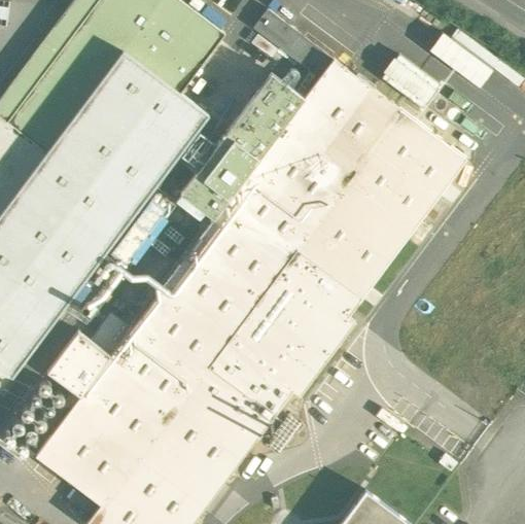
[(75,0),(0,101),(0,116),(8,124),(101,0),(75,0)]
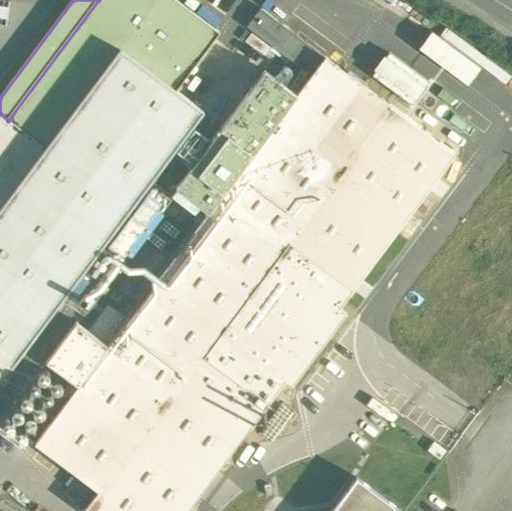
[(98,0),(8,120),(46,148),(120,49),(177,91),(221,33),(175,0),(98,0)]
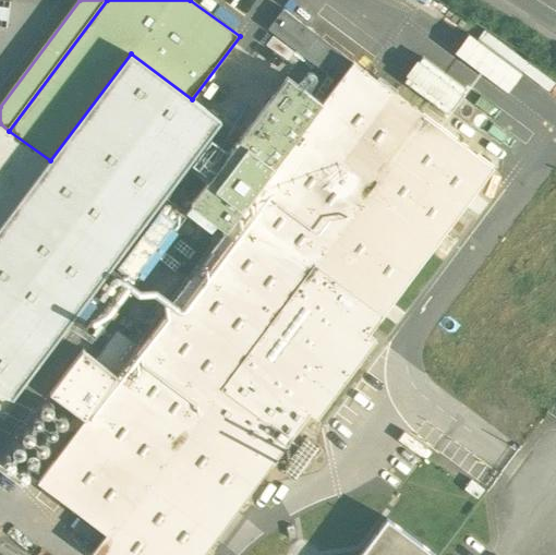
[(354,64),(286,12),(270,32),(339,84),(354,64)]
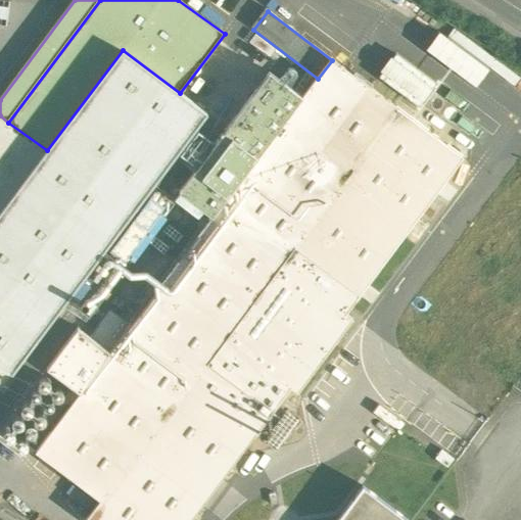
[(439,35),(428,53),(480,86),(492,66),(439,35)]
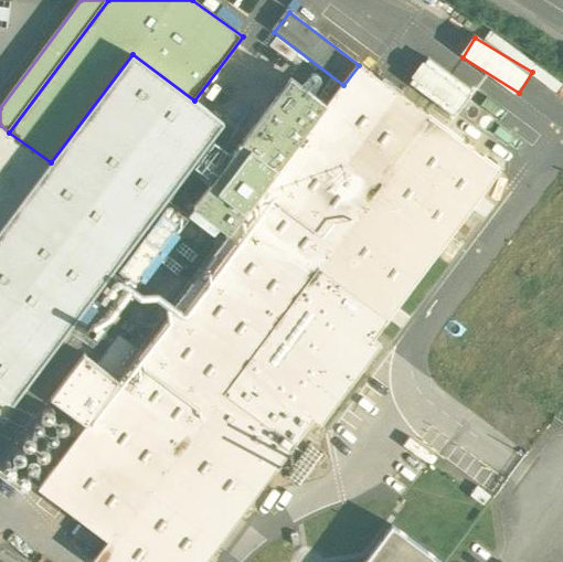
[(194,101),(133,54),(51,162),(0,232),(0,392),(14,403),(73,327),(74,326),(168,201),(225,125),(195,102),(194,101)]
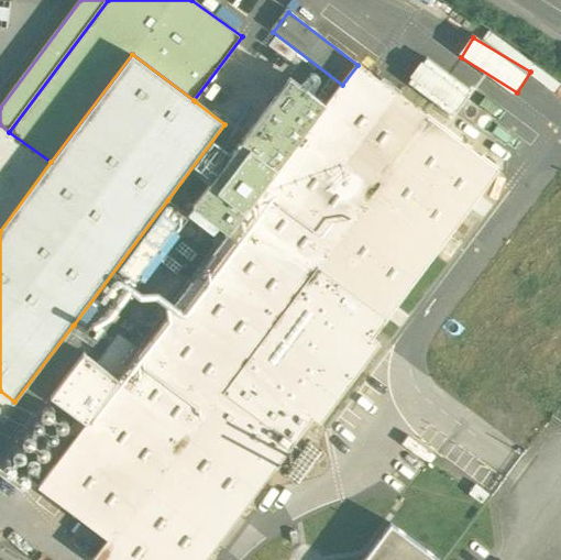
[(471,92),(428,62),(410,85),(453,117),(471,92)]
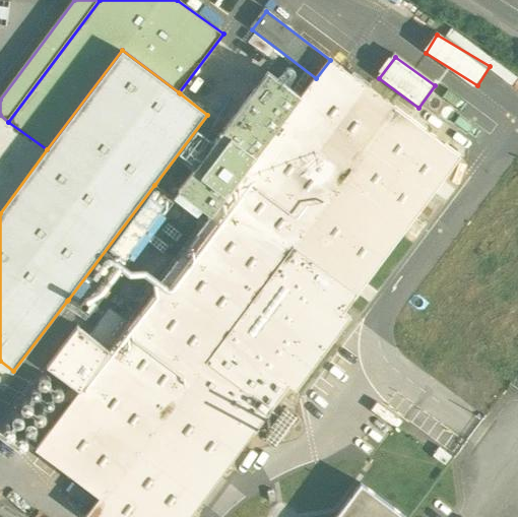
[(462,158),(330,60),(212,216),(111,351),(80,392),(37,449),(101,498),(86,516),(190,516),(271,410),(207,362),(294,247),(358,296),(462,158)]
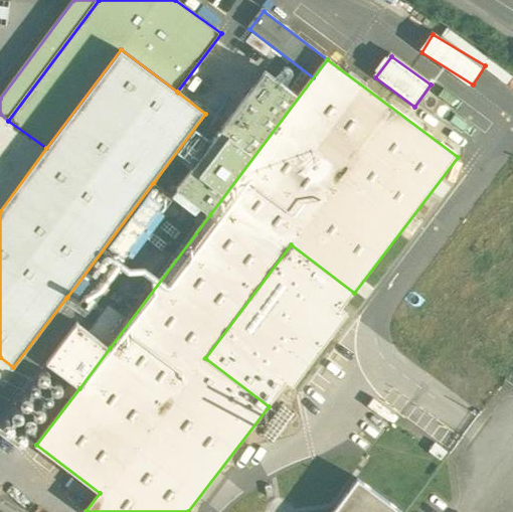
[(267,72),(178,190),(210,214),(299,97),(267,72)]
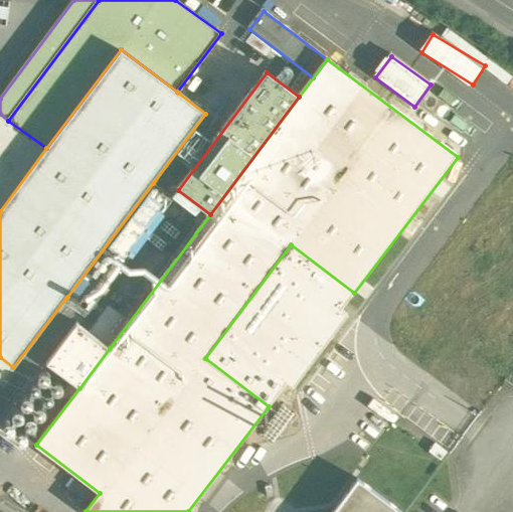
[(457,114),(430,94),(420,106),(448,127),(457,114)]
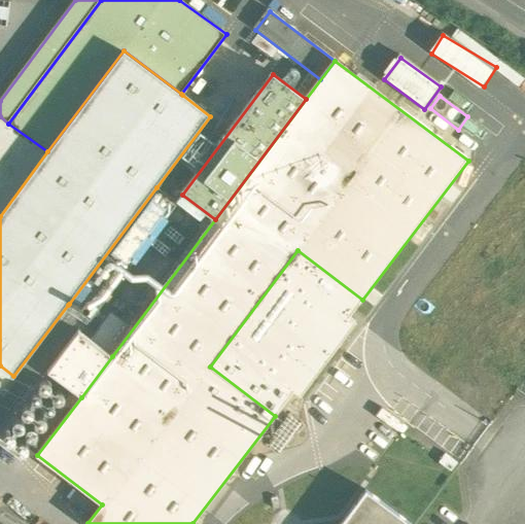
[(0,216),(47,151),(8,124),(0,116),(0,216)]
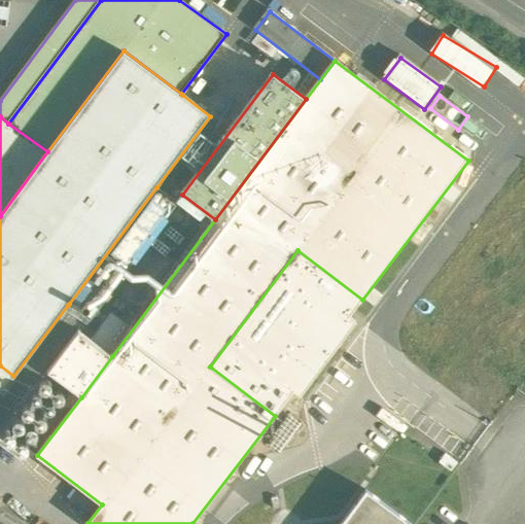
[(156,187),(69,304),(91,320),(179,204),(156,187)]
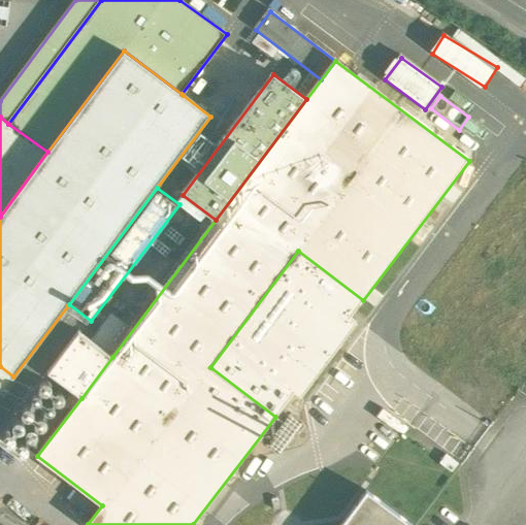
[(298,251),(210,367),(275,417),(294,391),(301,397),(357,323),(350,318),(363,300),(298,251)]
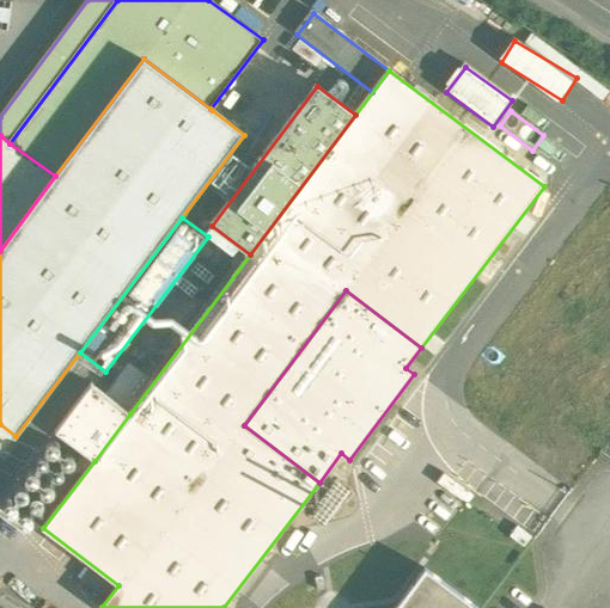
[(93,385),(58,433),(95,461),(130,413),(93,385)]
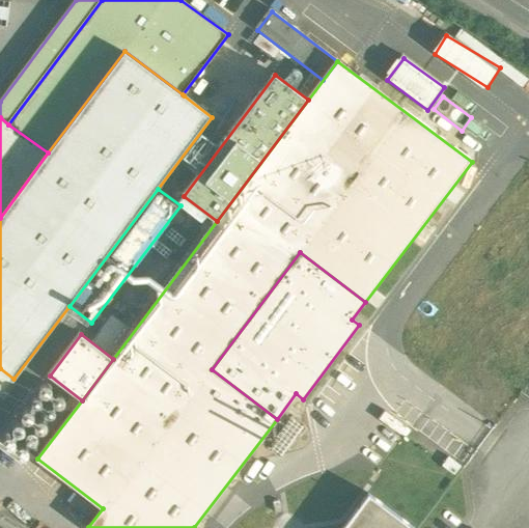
[(0,397),(14,379),(0,368),(0,397)]
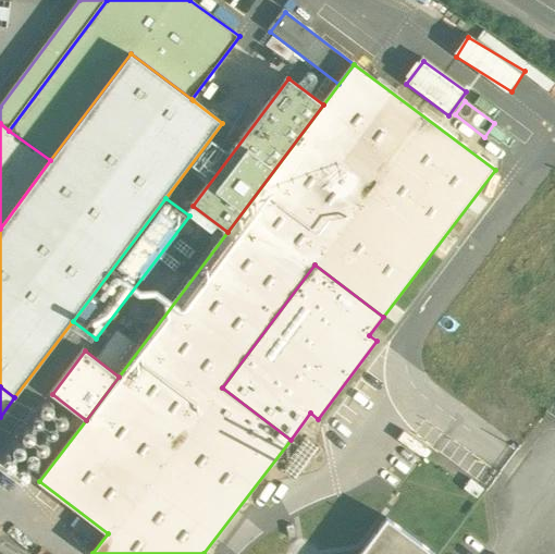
[(75,419),(47,397),(17,435),(47,457),(75,419)]
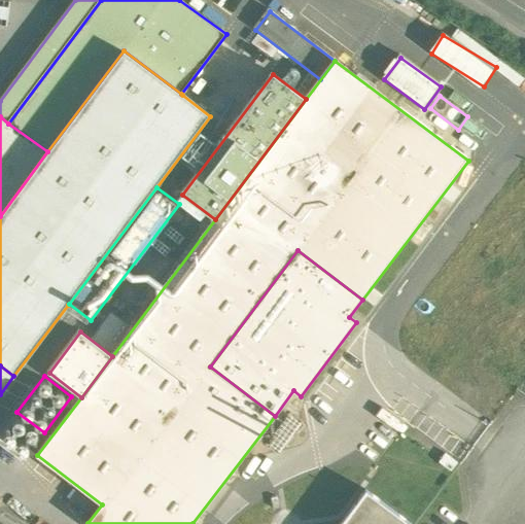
[(295,439),(286,431),(279,441),(287,448),(295,439)]
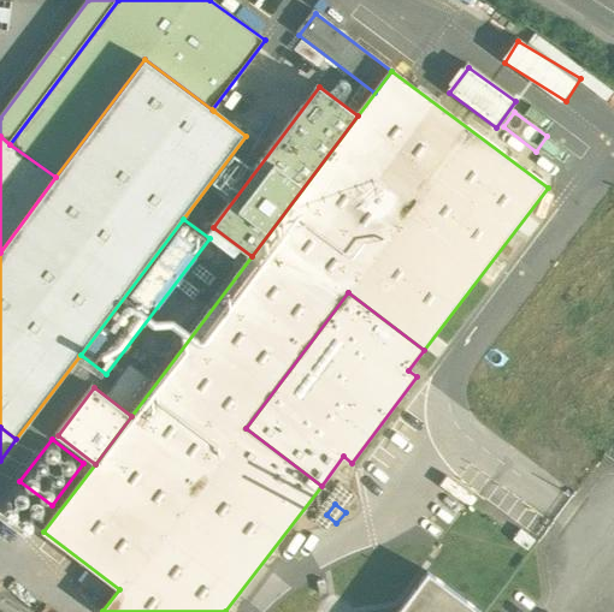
[(479,611),(429,575),(400,611),(479,611)]
